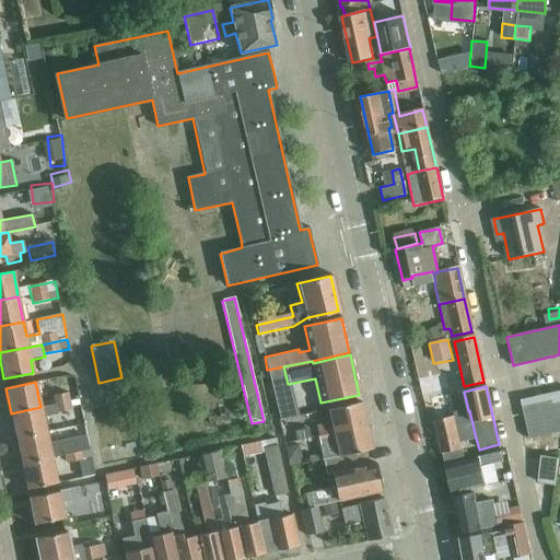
[(287,411),(299,408),(293,388),(281,392),(287,411)]
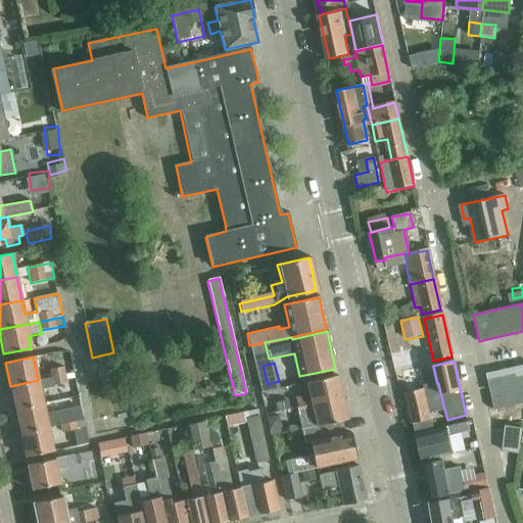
[(522,401),(522,366),(486,374),(494,409),(522,401)]
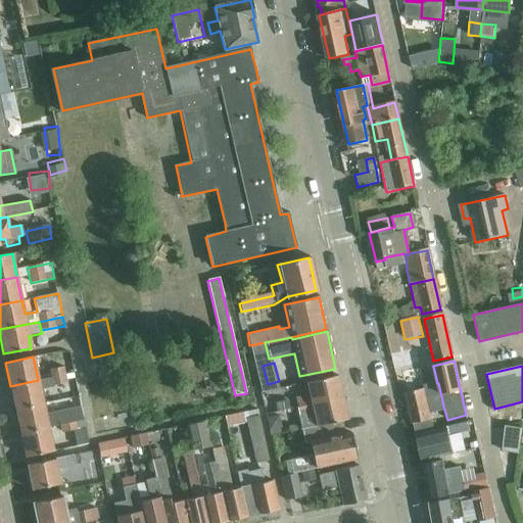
[(49,370),(51,378),(65,375),(63,367),(49,370)]
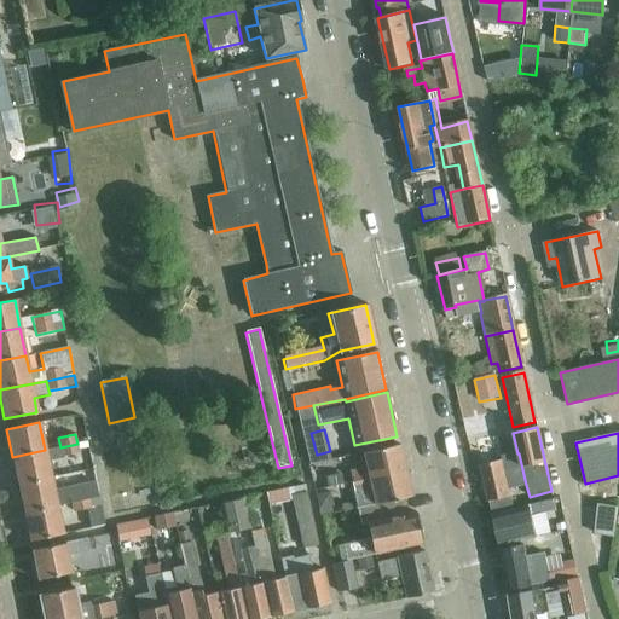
[(77,444),(61,447),(63,457),(80,453),(77,444)]
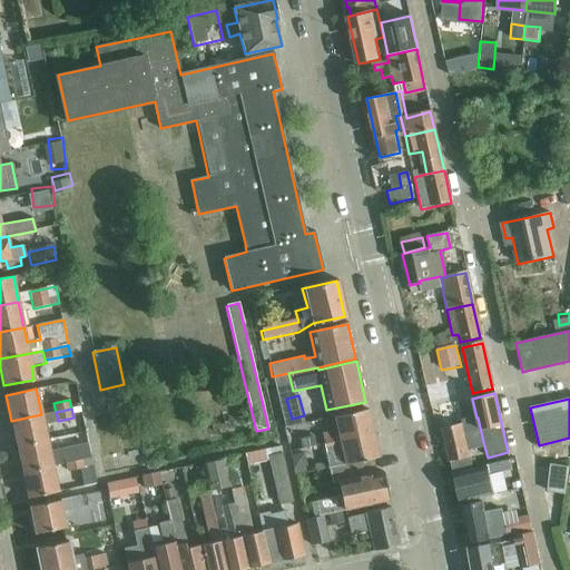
[(320,435),(322,444),(372,433),(366,410),(333,418),(336,432),(320,435)]
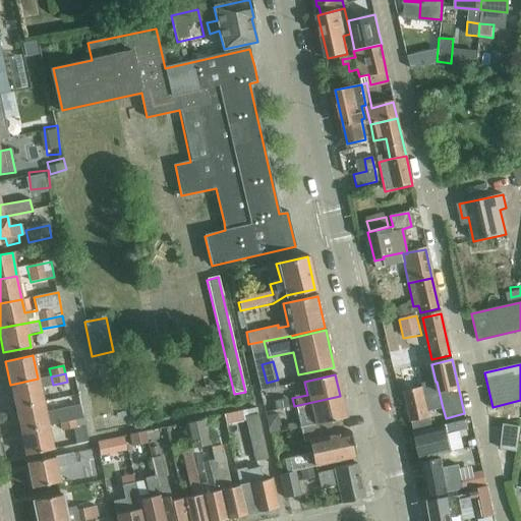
[(10,385),(15,407),(43,401),(38,379),(10,385)]
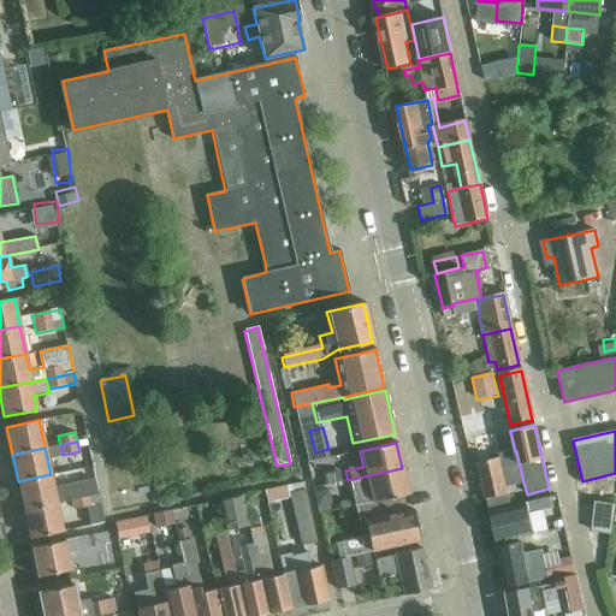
[(507,486),(523,483),(515,451),(498,455),(498,458),(479,463),(489,507),(510,502),(507,486)]
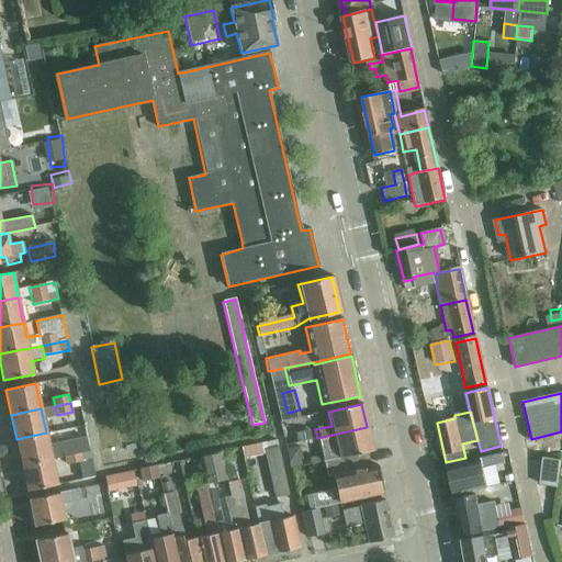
[(323,462),(339,459),(364,452),(372,451),(367,427),(317,438),(319,448),(323,462)]
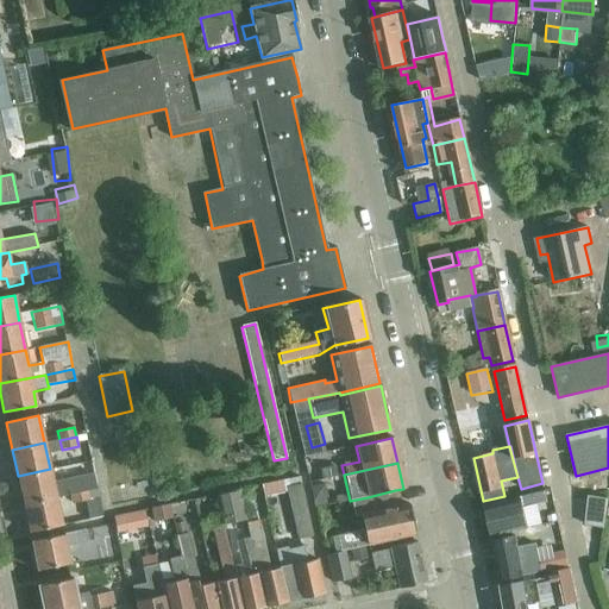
[(18,476),(24,503),(56,497),(50,469),(18,476)]
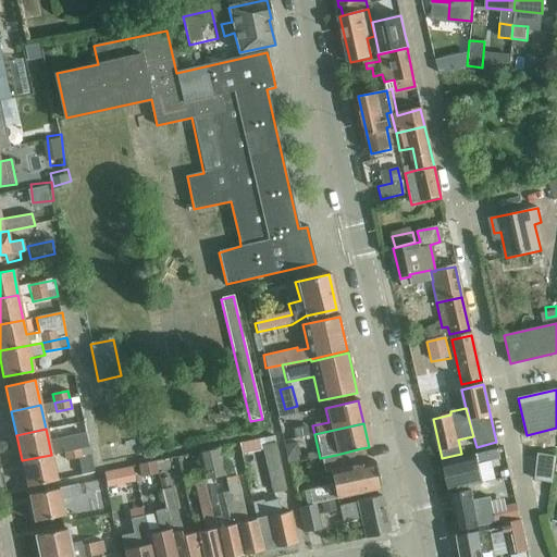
[(61,444),(63,452),(89,446),(87,438),(61,444)]
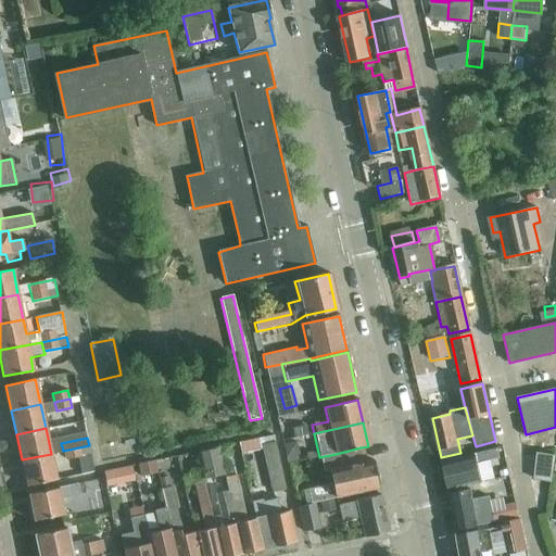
[(261,445),(272,492),(285,489),(274,442),(261,445)]
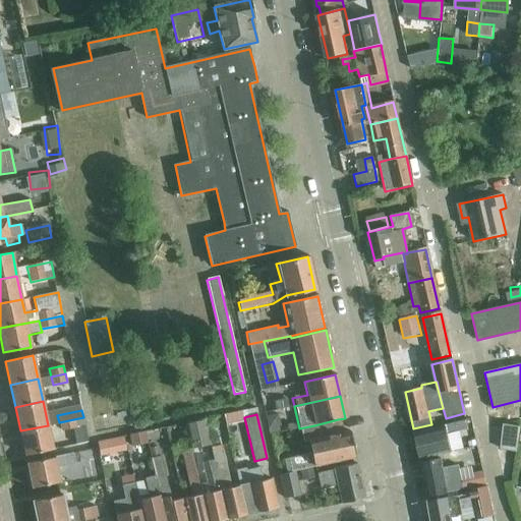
[(83,417),(59,422),(61,431),(85,426),(83,417)]
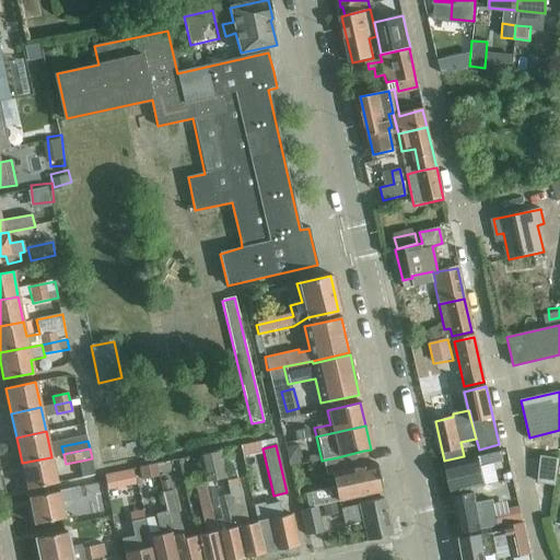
[(198,456),(205,482),(225,478),(219,451),(198,456)]
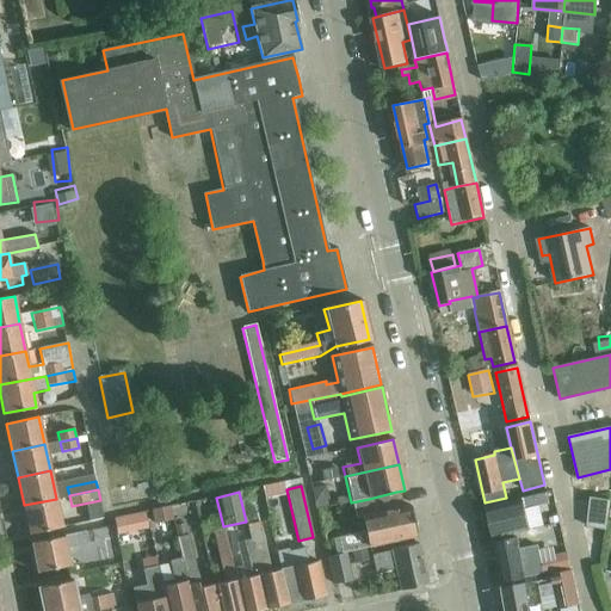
[(396,492),(369,499),(351,503),(355,519),(363,518),(365,532),(332,541),(334,554),(350,550),(383,543),(415,537),(408,506),(400,507),(396,492)]
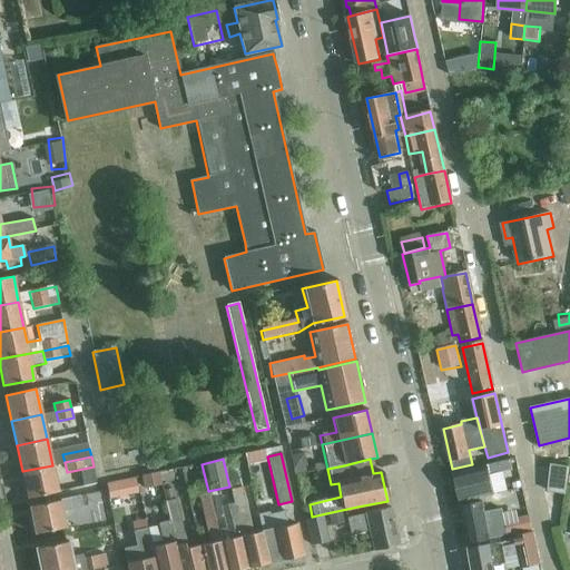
[(471,465),(452,470),(460,503),(497,494),(492,475),(511,471),(511,468),(517,467),(514,459),(485,467),(473,470),(471,465)]
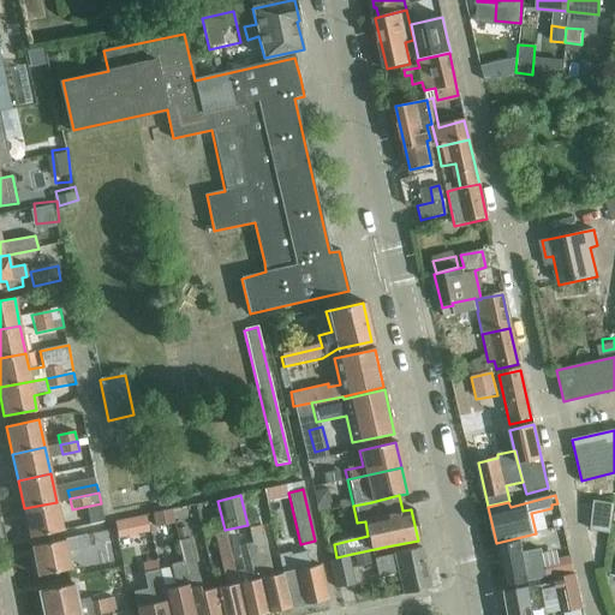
[(609,532),(614,503),(593,501),(591,530),(609,532)]
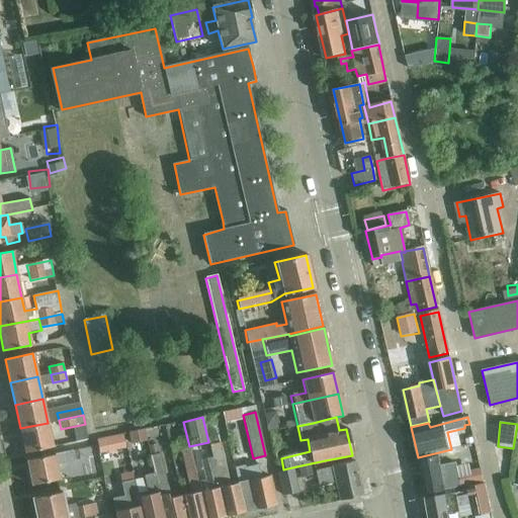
[(48,423),(20,428),(25,452),(53,446),(48,423)]
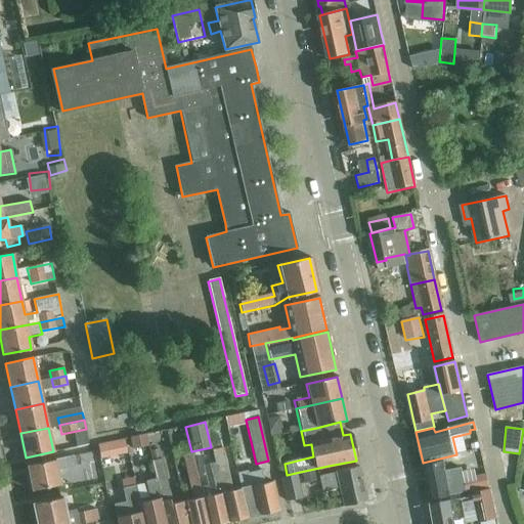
[(130,438),(133,450),(149,446),(146,434),(130,438)]
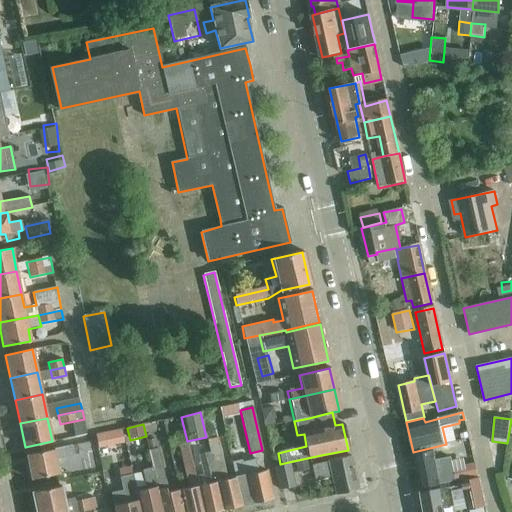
[(209,453),(222,510),(240,506),(234,478),(223,480),(223,476),(225,475),(215,430),(206,432),(208,441),(206,441),(209,453)]
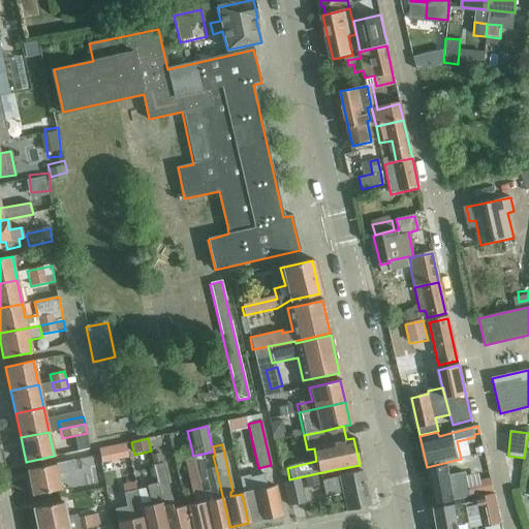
[(125,445),(98,450),(102,473),(107,472),(106,470),(112,469),(111,463),(127,460),(125,445)]
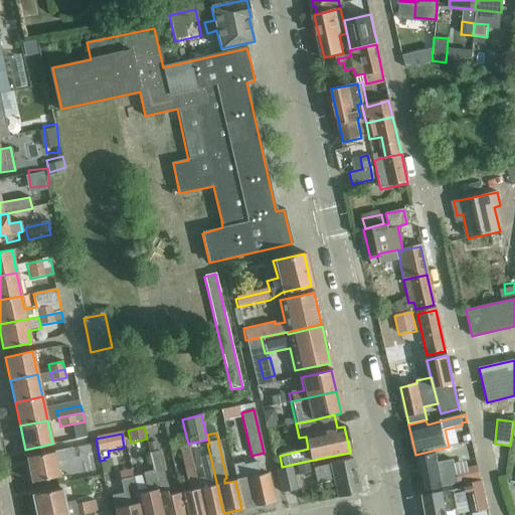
[(189,491),(180,493),(184,514),(203,514),(198,489),(197,489),(196,481),(186,439),(178,440),(189,491)]
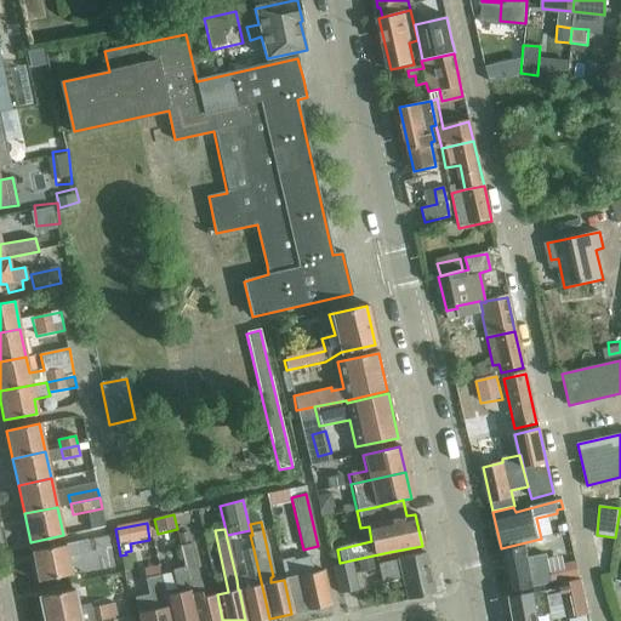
[(183,563),(183,568),(195,620),(222,620),(217,594),(203,598),(188,533),(177,536),(183,563)]
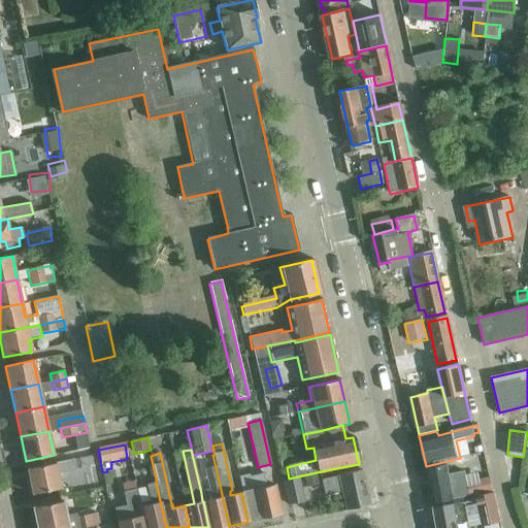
[(57,474),(75,471),(73,460),(27,470),(32,494),(60,488),(57,474)]
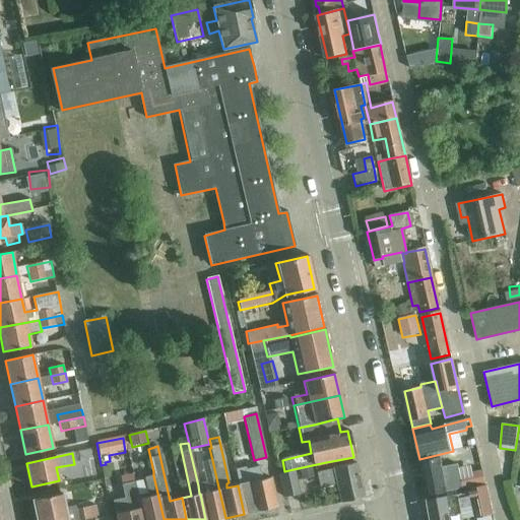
[(420,463),(428,496),(461,489),(456,466),(441,470),(439,459),(420,463)]
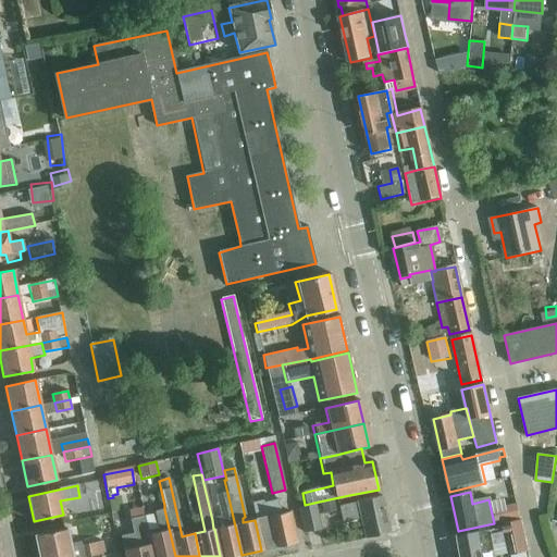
[(212,520),(213,529),(214,529),(220,556),(232,556),(242,555),(227,493),(215,495),(220,518),(212,520)]
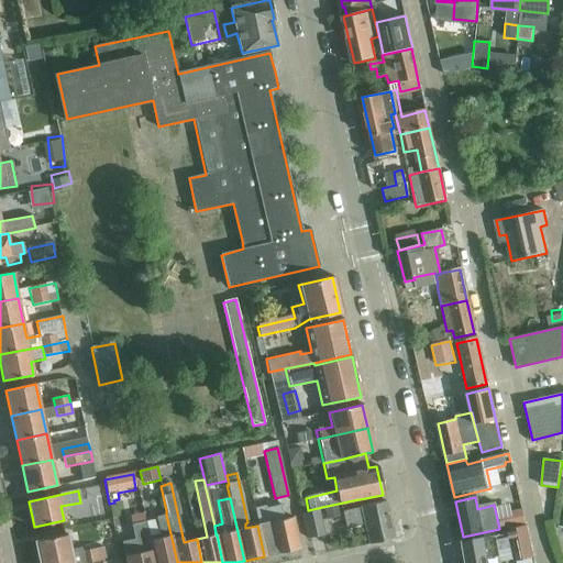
[(360,507),(361,507),(341,511),(345,529),(364,525),(368,544),(394,539),(385,501),(360,507)]
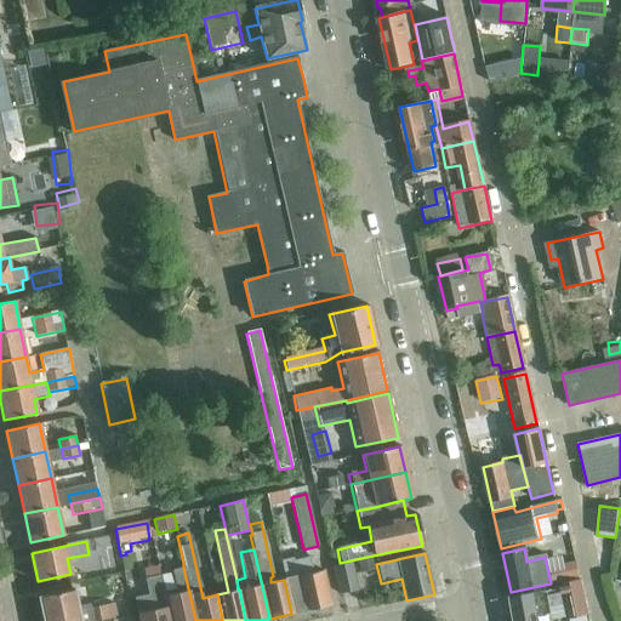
[(284,580),(291,614),(329,605),(322,570),(302,575),(298,556),(279,559),(284,580)]
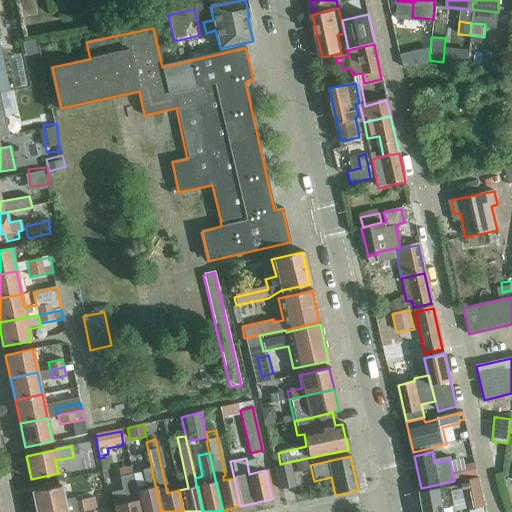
[(274,467),(279,490),(294,486),(288,463),(274,467)]
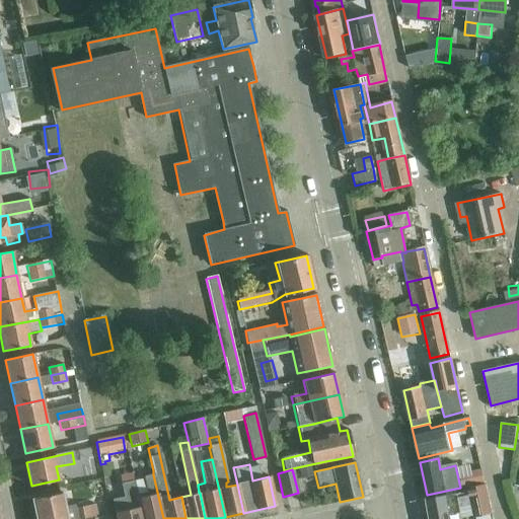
[(139,507),(141,518),(163,518),(153,474),(144,476),(147,492),(136,494),(139,507)]
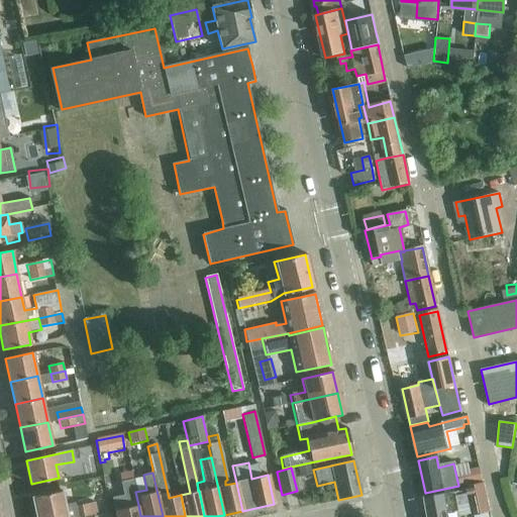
[(140,516),(138,505),(135,492),(132,479),(119,482),(122,495),(111,498),(115,516),(140,516)]
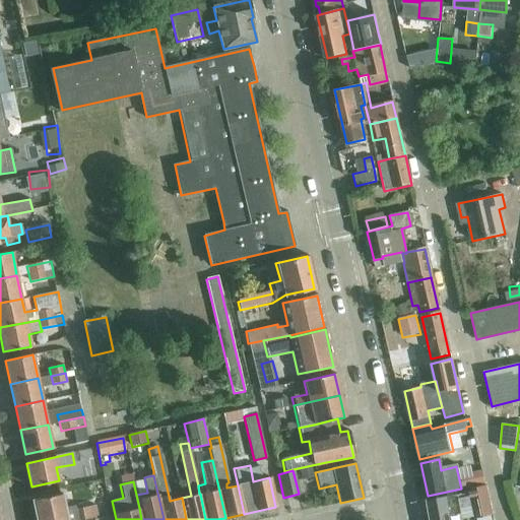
[(483,493),(482,486),(468,490),(473,519),(490,517),(483,493)]
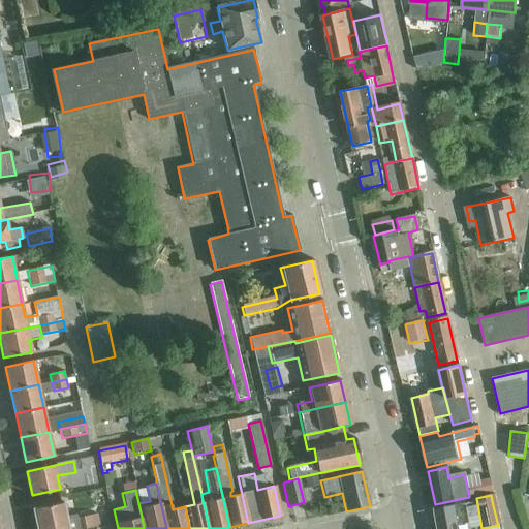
[(83,528),(93,527),(100,526),(97,514),(78,518),(78,515),(65,517),(62,503),(33,510),(36,528),(83,528)]
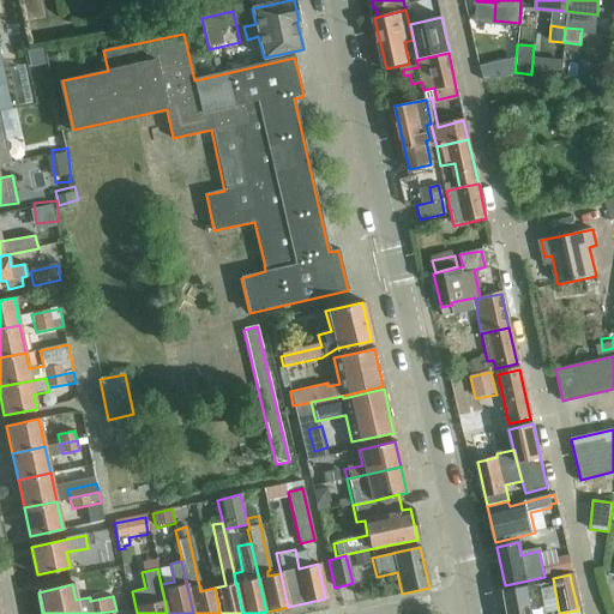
[(505,590),(509,613),(546,613),(541,584),(505,590)]
